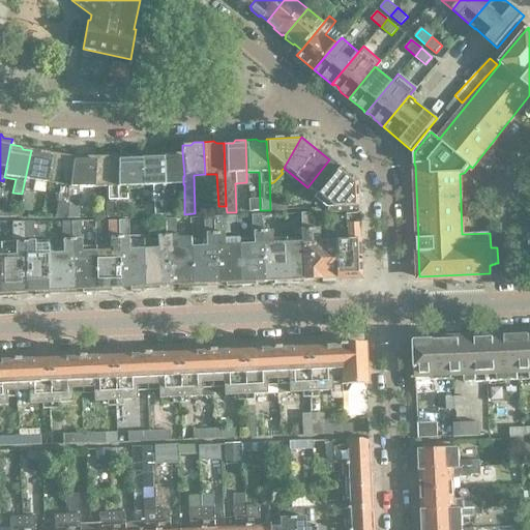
[(46,183),(52,151),(42,149),(38,152),(31,150),(22,194),(19,209),(29,211),(34,181),(46,183)]
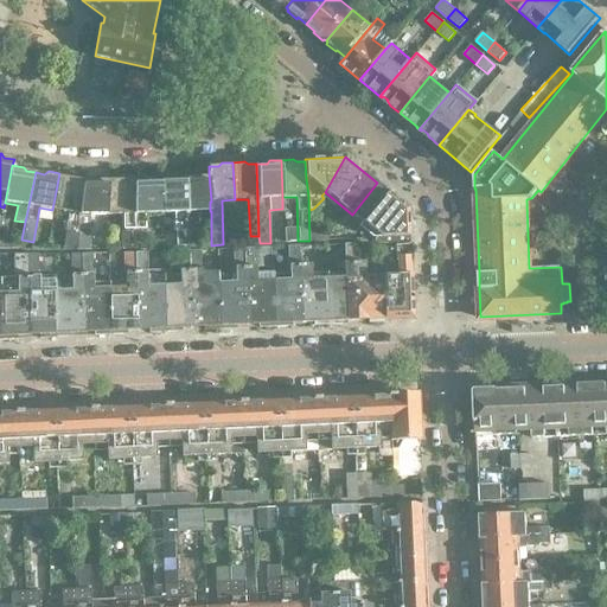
[(59,173),(52,210),(66,212),(62,249),(75,249),(78,215),(83,180),(72,179),(71,174),(59,173)]
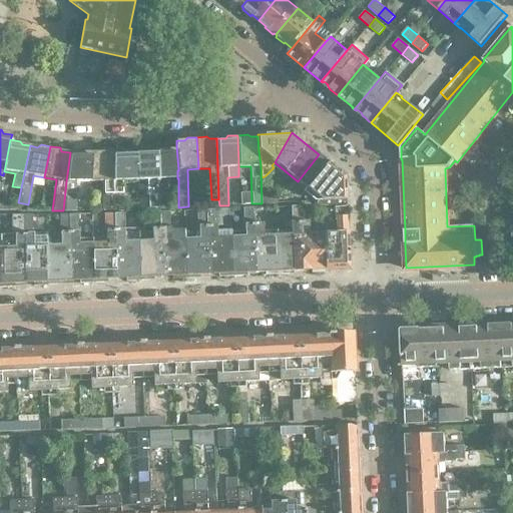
[(164,149),(155,149),(156,178),(158,207),(167,206),(166,178),(177,178),(177,170),(178,170),(176,146),(166,146),(164,149)]
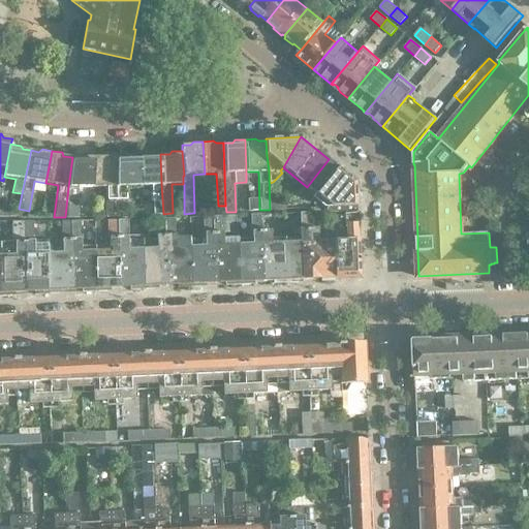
[(150,152),(136,153),(136,155),(137,155),(139,185),(153,184),(154,214),(163,214),(161,184),(160,154),(152,155),(150,152)]
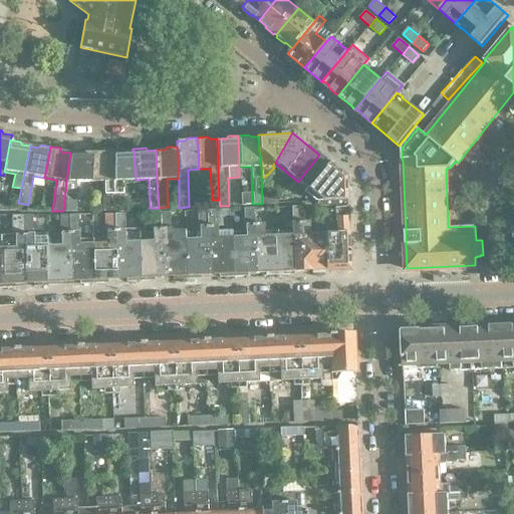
[(123,152),(112,152),(112,180),(113,210),(121,210),(120,180),(136,180),(134,151),(133,151),(133,149),(126,149),(123,152)]
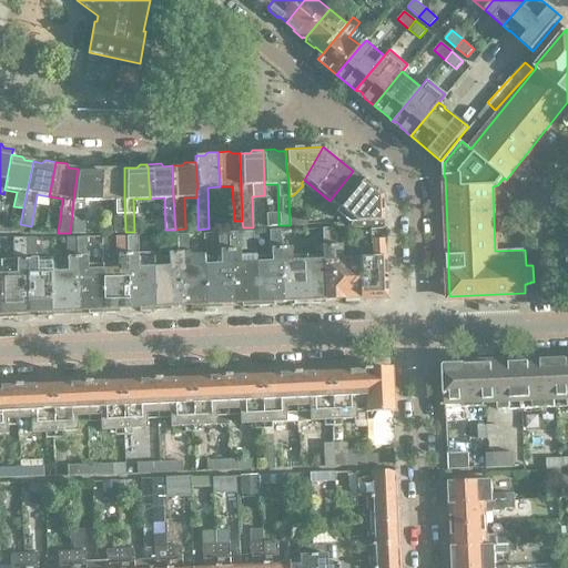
[(78,169),(73,201),(70,233),(83,233),(83,200),(100,200),(101,165),(90,165),(89,169),(79,169),(78,169)]
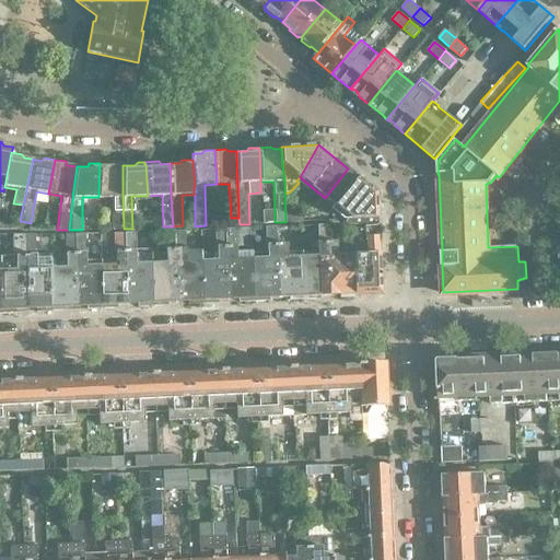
[(100,163),(98,197),(112,197),(112,229),(123,229),(123,196),(123,165),(115,165),(112,163),(100,163)]
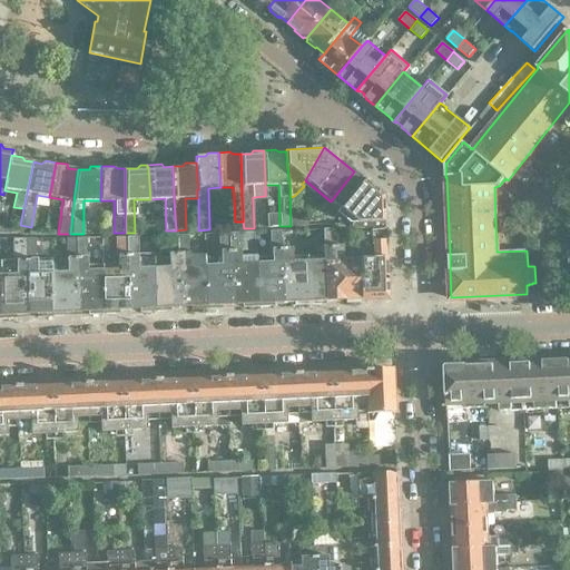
[(383,195),(354,172),(331,202),(356,222),(357,227),(380,228),(379,220),(384,220),(383,195)]
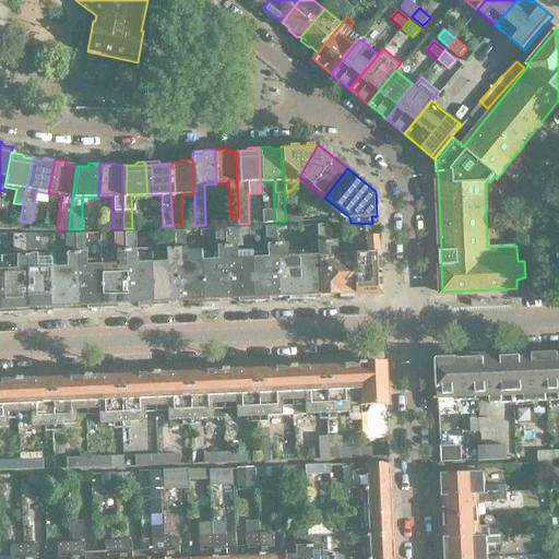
[(263,222),(274,222),(273,211),(262,211),(263,222)]
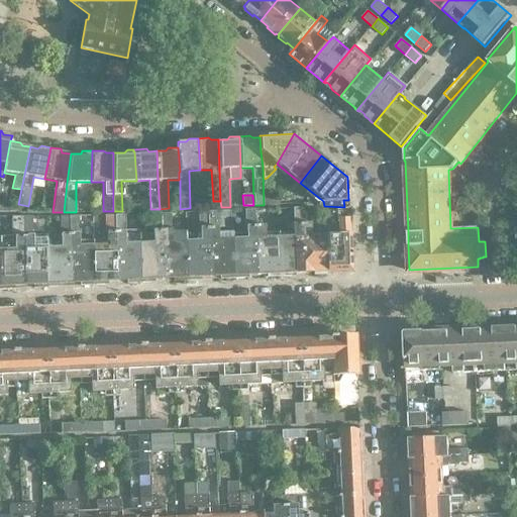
[(278,195),(264,195),(265,204),(282,204),(283,199),(278,195)]
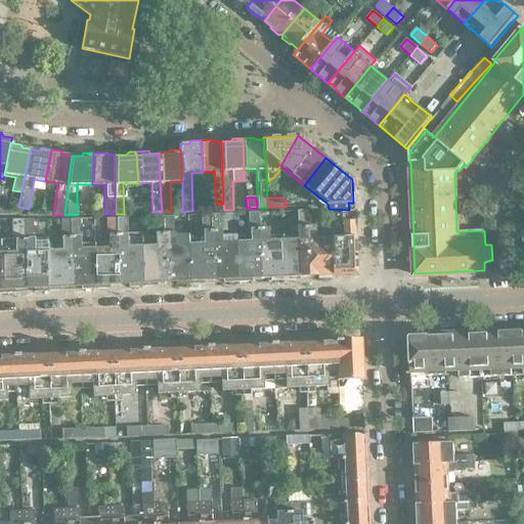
[(0,213),(17,215),(17,208),(0,204),(0,213)]
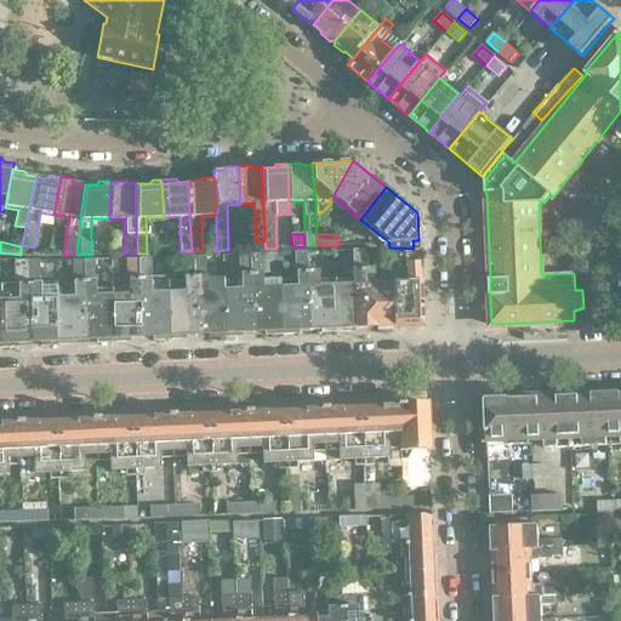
[(351,284),(335,284),(336,331),(353,331),(353,328),(364,328),(362,268),(360,250),(352,250),(352,268),(351,268),(352,284),(351,284)]
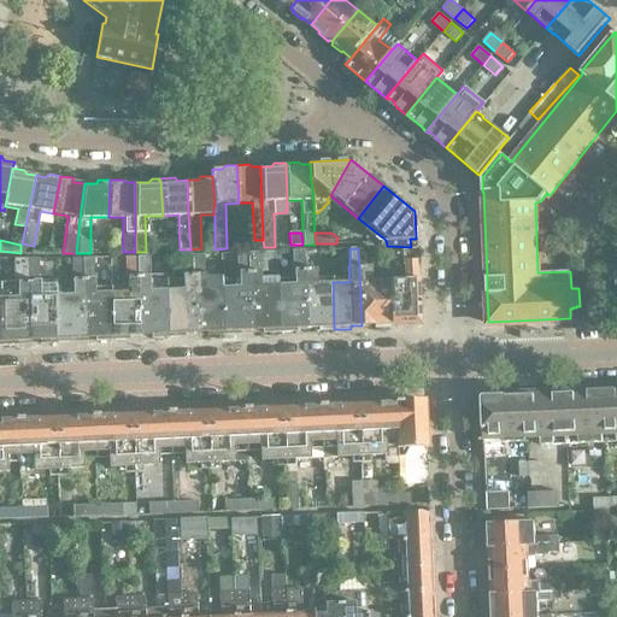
[(358,248),(359,266),(362,325),(374,324),(374,328),(389,327),(388,324),(389,324),(387,280),(387,274),(371,274),(370,248),(358,248)]
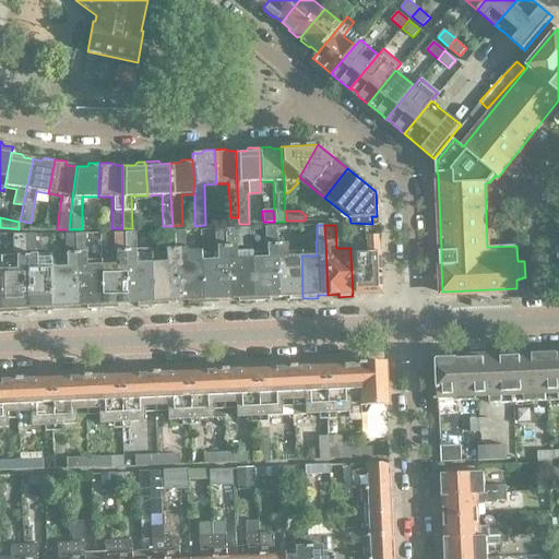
[(252,300),(251,258),(250,226),(224,227),(225,246),(227,299),(238,299),(238,301),(252,300)]
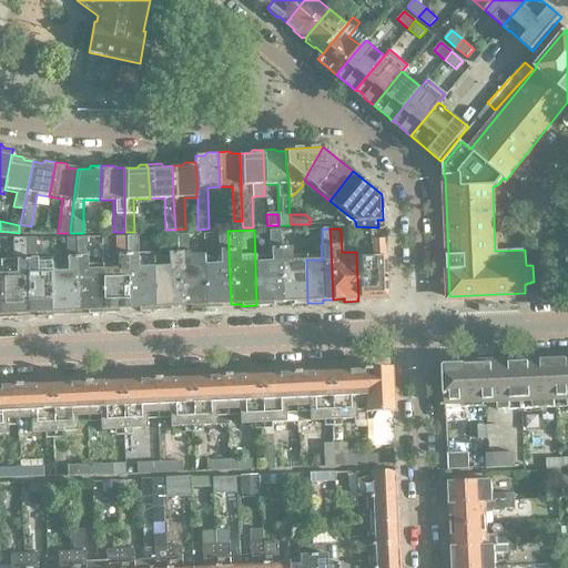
[(271,261),(255,262),(256,305),(271,305),(271,303),(283,302),(280,243),(280,230),(269,230),(271,261)]
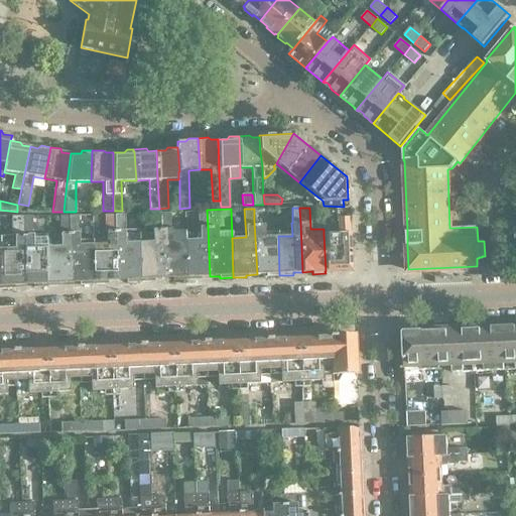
[(347,272),(351,268),(348,209),(344,210),(344,209),(336,209),(336,210),(323,210),(324,229),(324,234),(326,271),(332,271),(332,273),(347,272)]
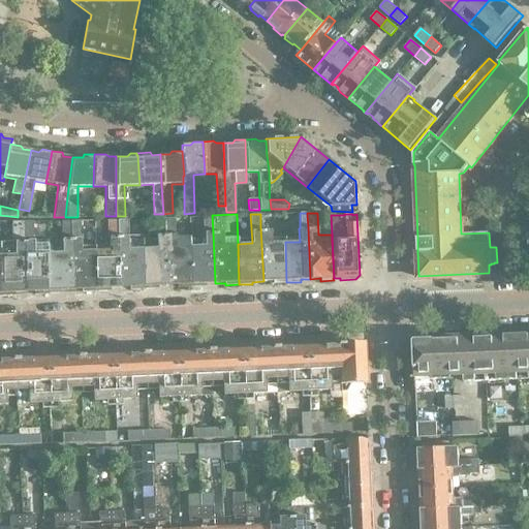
[(205,246),(189,246),(191,287),(205,286),(205,284),(215,283),(213,232),(212,215),(203,215),(205,246)]
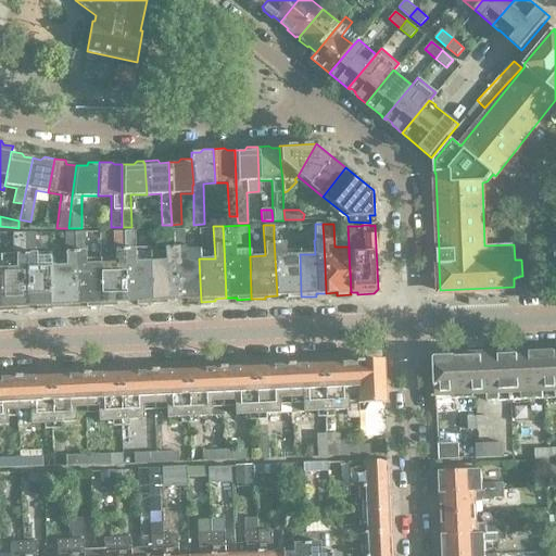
[(173,238),(174,247),(175,300),(186,300),(186,302),(201,302),(199,258),(199,247),(185,247),(184,230),(173,229),(173,238)]
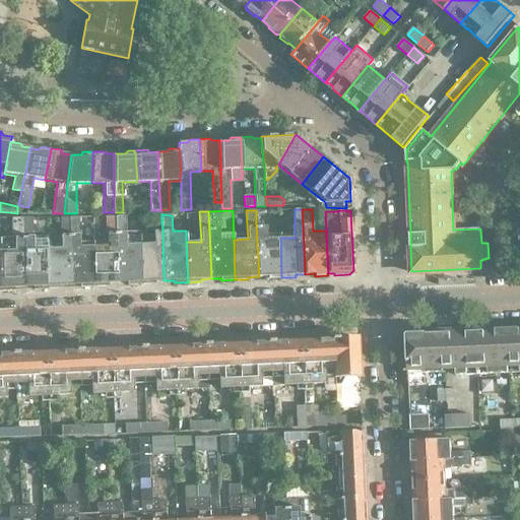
[(61,247),(46,248),(48,288),(60,287),(60,285),(70,285),(69,235),(69,216),(60,217),(60,235),(61,247)]
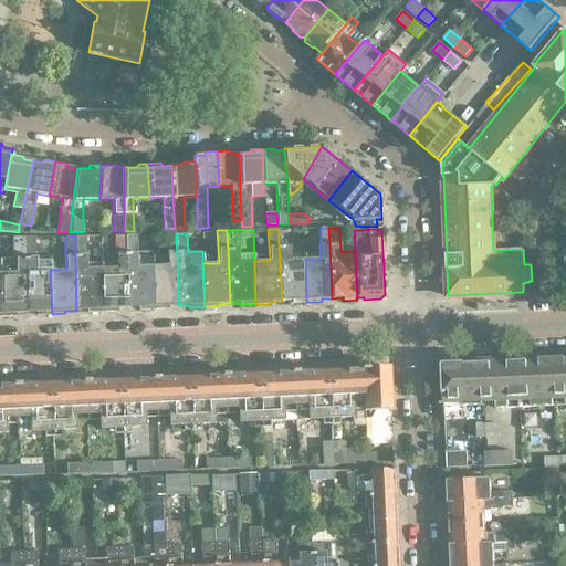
[(75,236),(75,255),(76,311),(86,310),(87,312),(103,312),(102,268),(86,269),(86,255),(86,236),(75,236)]
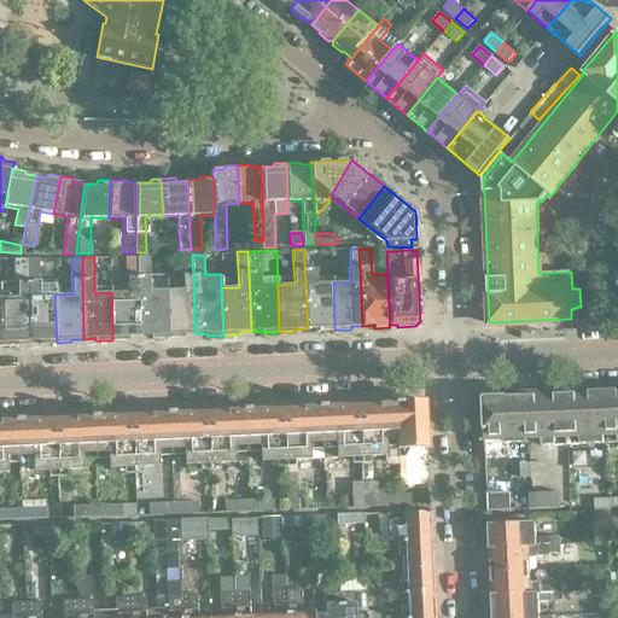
[(128,292),(111,292),(112,340),(127,339),(127,337),(139,337),(138,277),(138,257),(124,258),(126,277),(127,277),(128,292)]
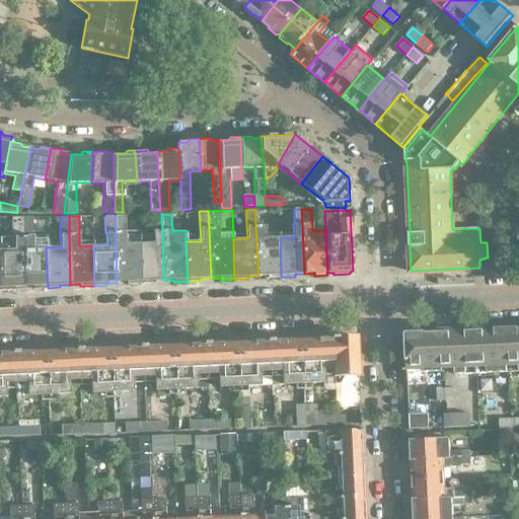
[(116,232),(117,283),(127,282),(127,285),(140,284),(139,243),(139,233),(125,233),(125,216),(116,216),(116,232)]
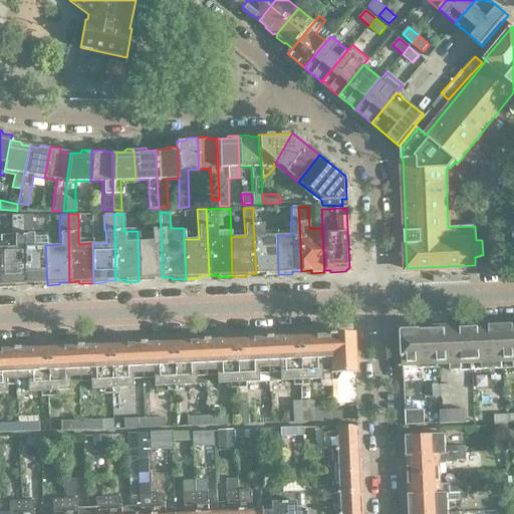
[(11,235),(0,234),(0,287),(13,287),(12,284),(23,284),(22,234),(23,215),(11,215),(11,235)]
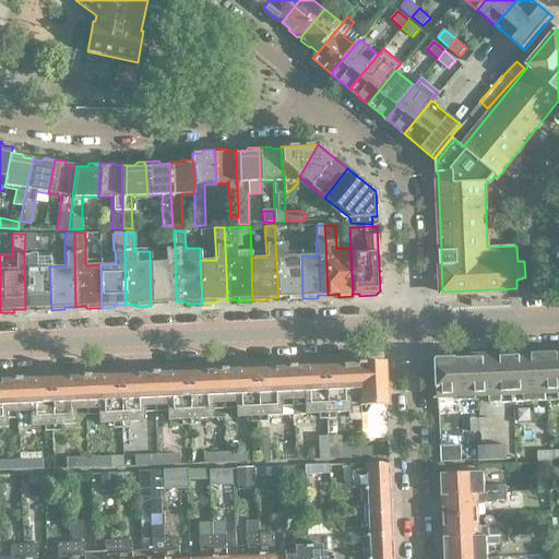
[(25,234),(24,254),(25,309),(35,309),(35,311),(51,310),(49,266),(49,257),(35,257),(35,254),(35,234),(25,234)]
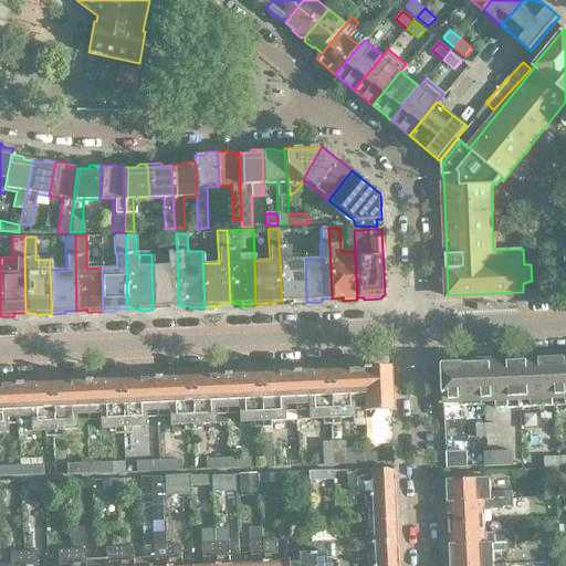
[(306,302),(305,259),(290,260),(289,242),(279,242),(282,301),(292,301),(292,303),(306,302)]
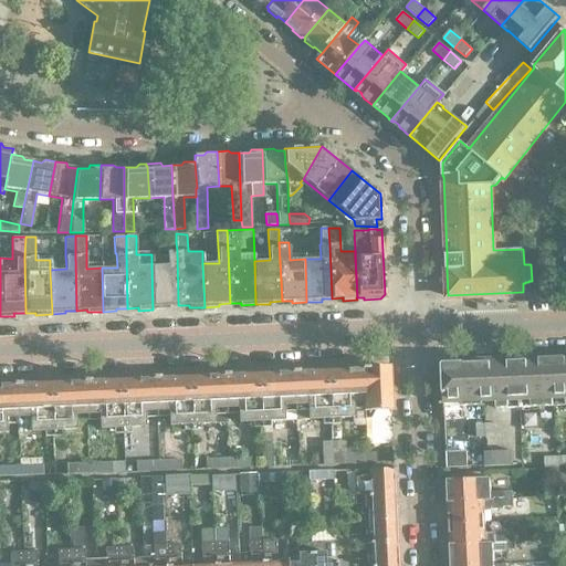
[(153,265),(152,265),(153,310),(168,308),(168,306),(178,305),(177,251),(167,251),(167,265),(153,265)]
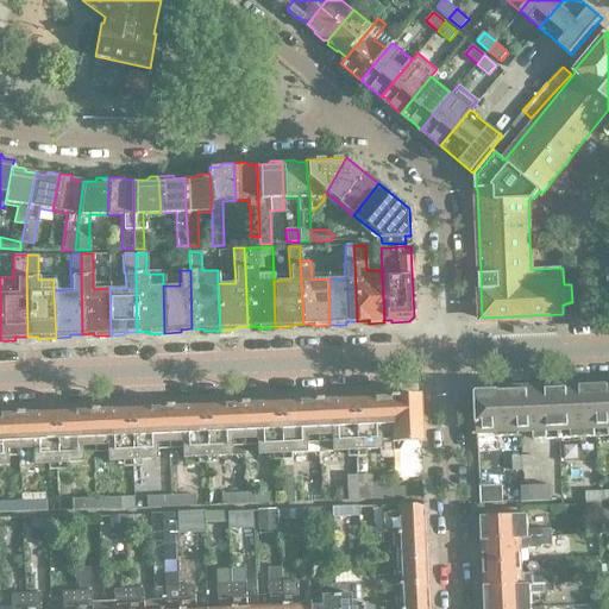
[(608,409),(608,385),(582,387),(584,438),(596,437),(608,435),(608,409)]
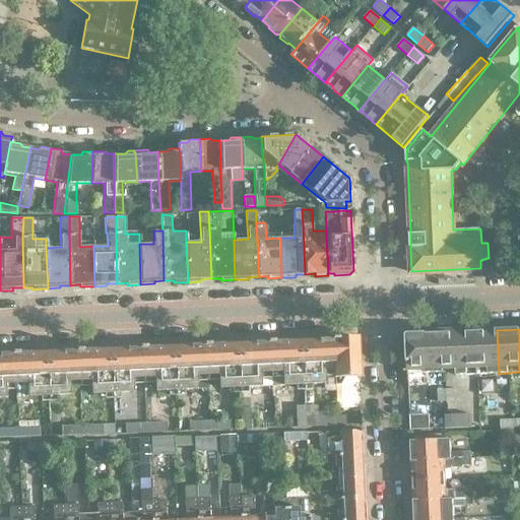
[(497,330),(473,331),(475,374),(488,374),(499,374),(497,330)]
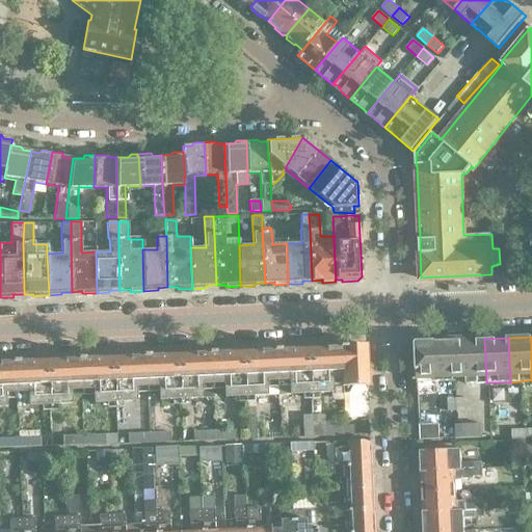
[(484,339),(461,340),(463,377),(467,377),(467,383),(478,383),(486,382),(484,339)]
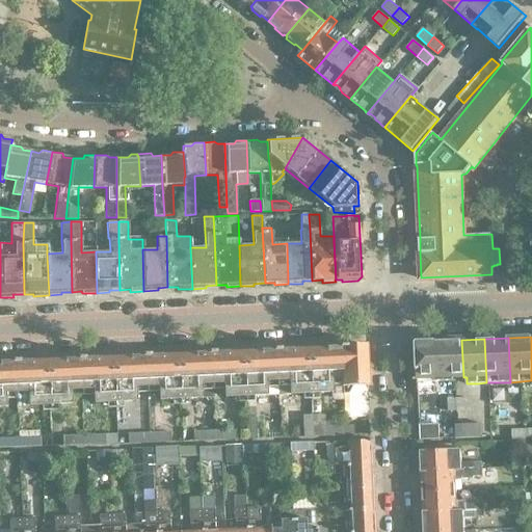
[(461,340),(439,341),(441,378),(463,377),(461,340)]
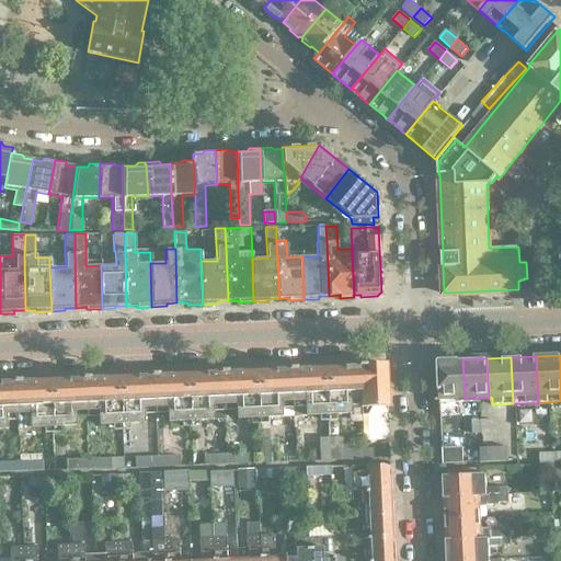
[(438,362),(439,398),(445,398),(445,400),(465,399),(462,359),(439,361),(438,362)]
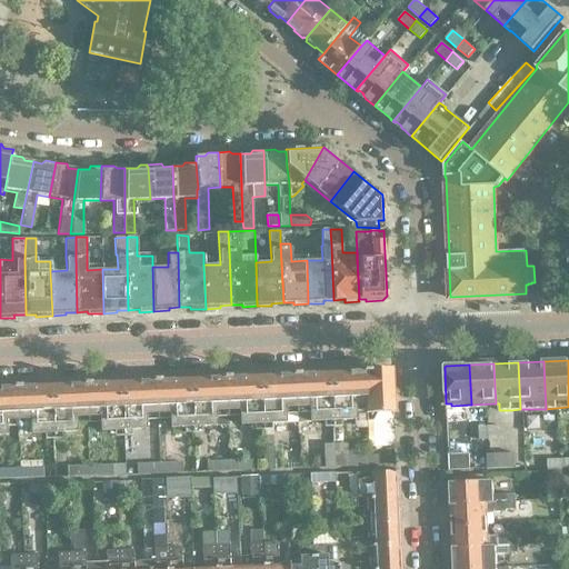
[(389,369),(363,370),(365,405),(366,413),(371,412),(373,447),(378,447),(392,446),(390,412),(390,396),(389,369)]
